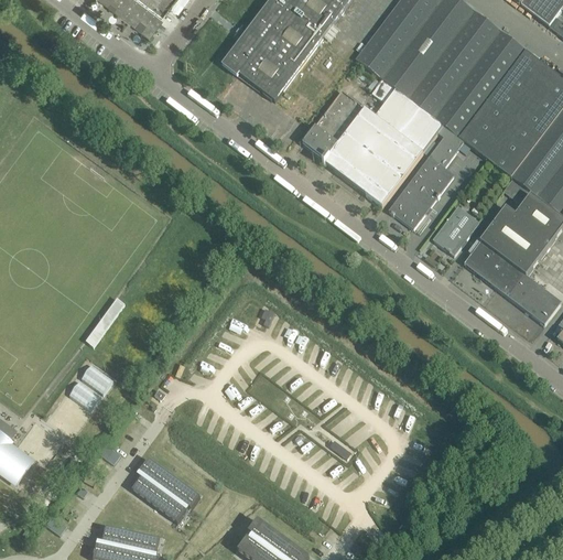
[(111,0),(123,9),(127,11),(140,21),(149,28),(163,9),(165,6),(170,0),(111,0)]
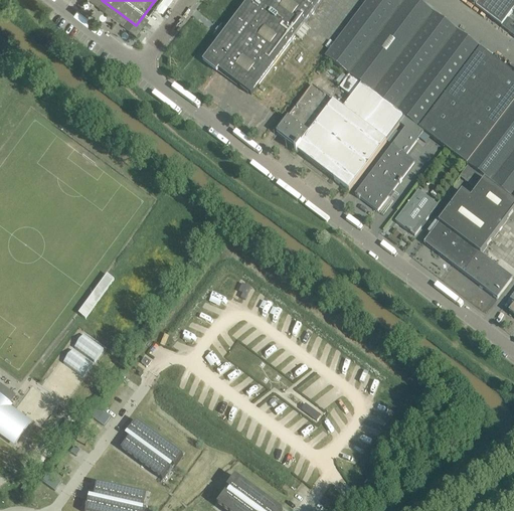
[(211,41),(202,54),(204,55),(202,57),(202,58),(213,66),(215,68),(216,68),(218,66),(249,91),(251,89),(295,31),(303,20),(318,0),(246,0),(225,28),(220,24),(219,25),(216,30),(215,31),(217,33),(220,35),(214,43),(211,41)]
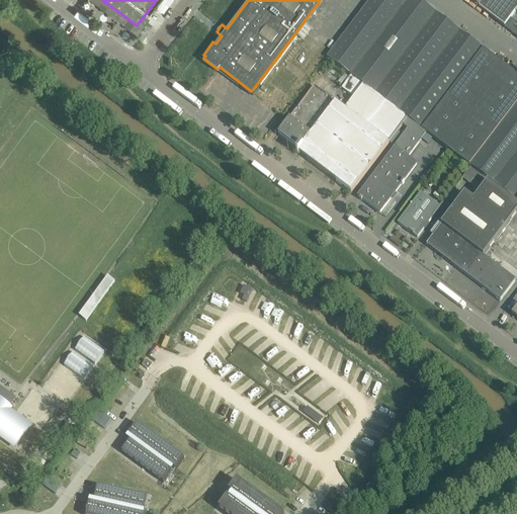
[(362,5),(326,54),(328,55),(349,71),(351,73),(406,0),(366,0),(362,5)]
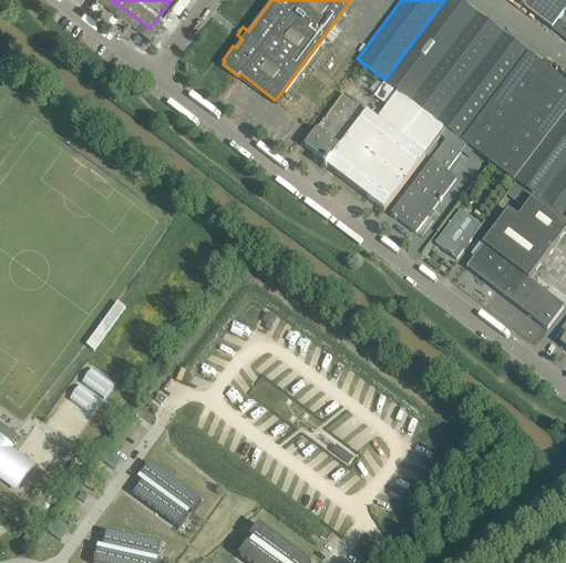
[(444,0),(384,80),(409,98),(476,10),(463,0),(444,0)]
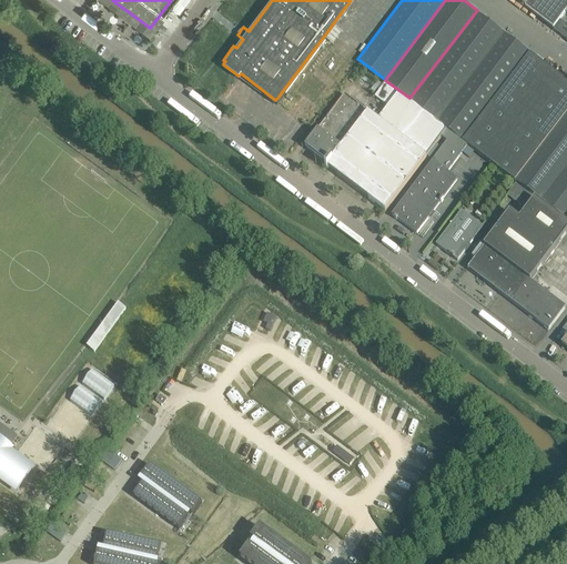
[(526,0),(524,3),(553,26),(559,17),(562,13),(565,9),(566,6),(566,0),(526,0)]
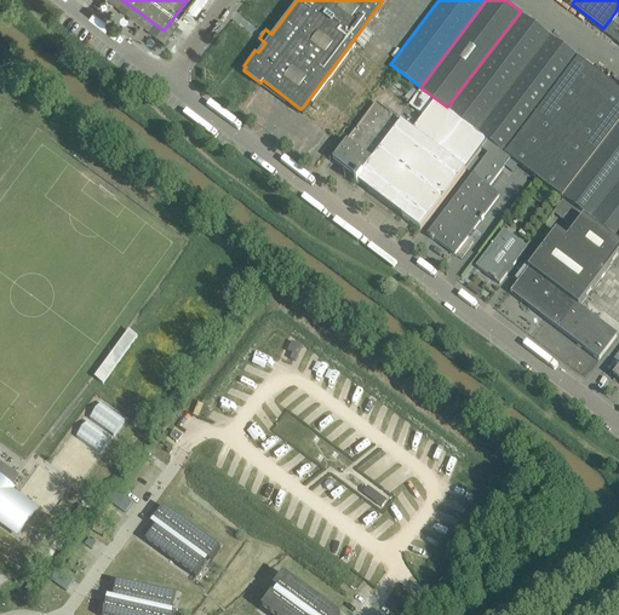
[(521,11),(447,107),(475,127),(548,32),(521,11)]
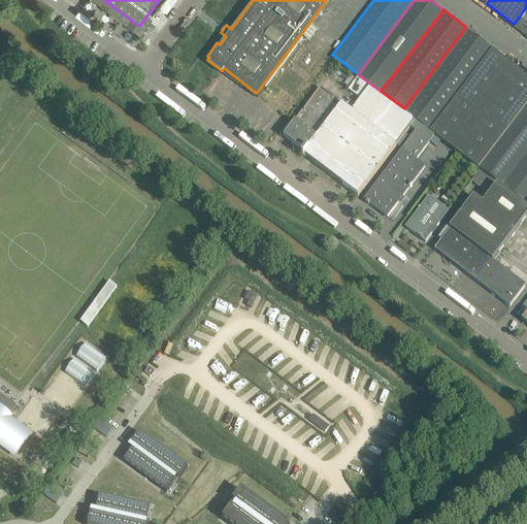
[(526,21),(520,15),(514,24),(526,33),(526,32),(526,21)]
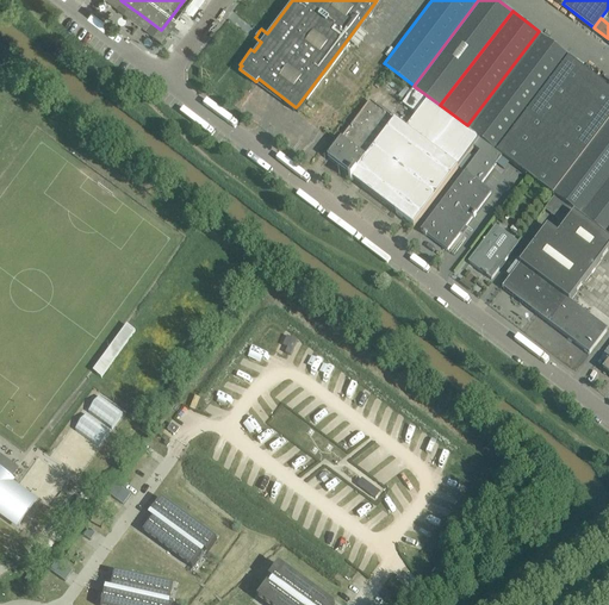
[(539,31),(467,125),(479,135),(493,145),(565,51),(539,31)]
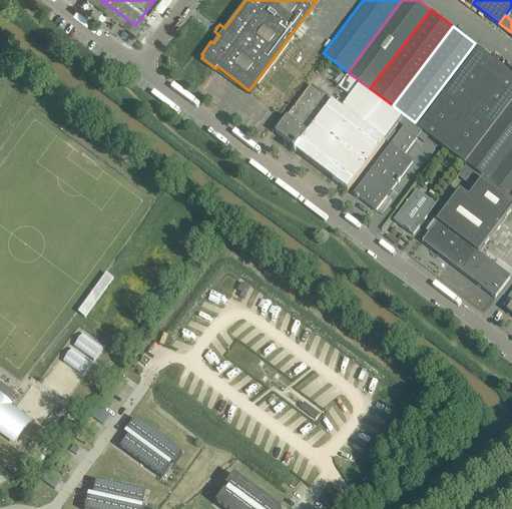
[(511,70),(475,43),(415,122),(421,127),(443,143),(464,160),(511,96),(511,70)]
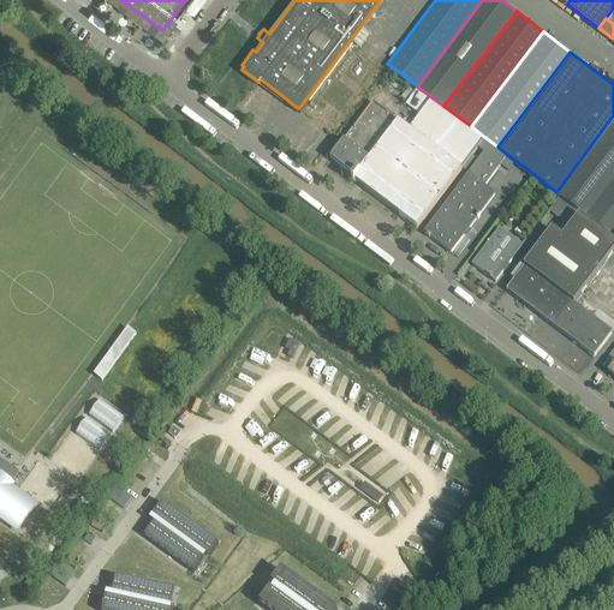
[(338,143),(329,154),(347,168),(346,169),(350,175),(353,178),(355,177),(357,179),(361,181),(364,185),(391,205),(394,208),(398,210),(409,219),(416,225),(417,223),(477,144),(483,136),(471,126),(443,106),(417,87),(406,101),(419,112),(409,126),(373,99),(343,137),(338,143)]
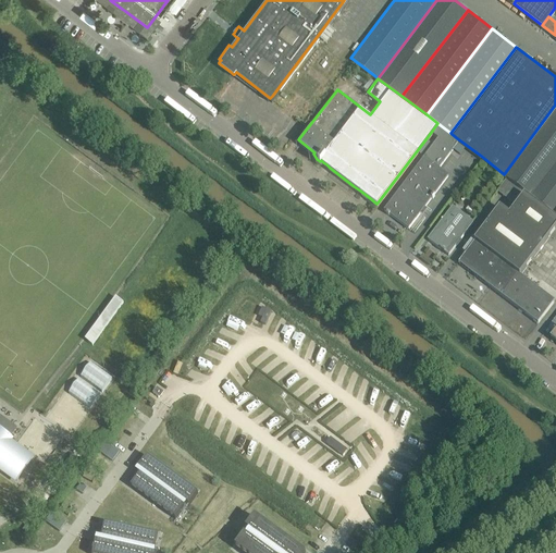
[(555,105),(504,174),(505,175),(523,189),(526,191),(528,193),(555,155),(555,105)]
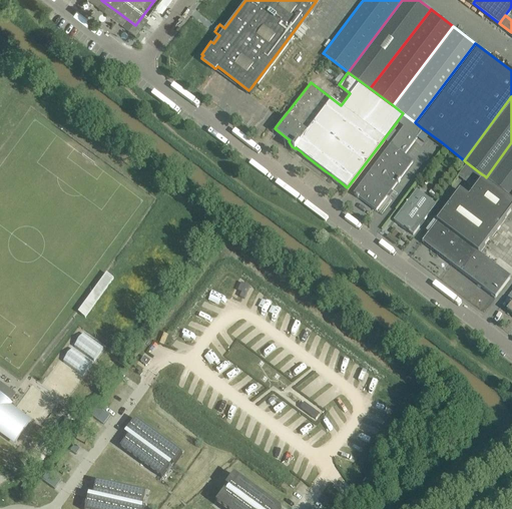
[(390,142),(353,190),(356,192),(355,193),(357,194),(358,194),(375,207),(397,178),(398,179),(400,176),(399,175),(412,158),(403,151),(421,127),(415,122),(403,113),(398,120),(404,124),(390,142)]
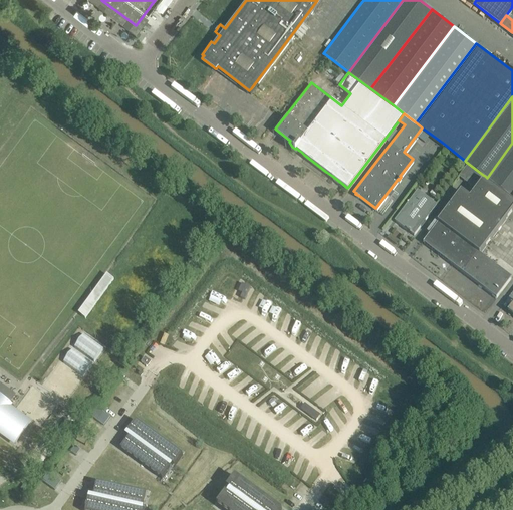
[(512,143),(487,178),(510,195),(512,191),(512,143)]
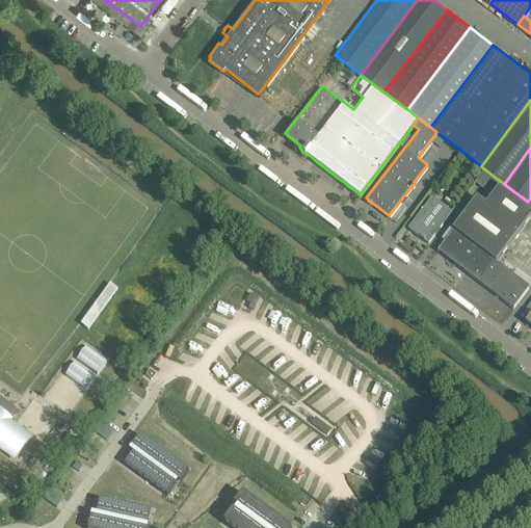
[(482,167),(474,179),(492,192),(500,181),(482,167)]
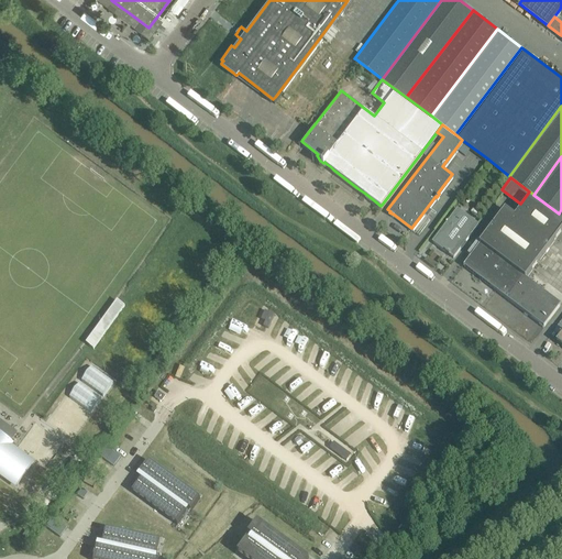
[(463,261),(463,262),(496,287),(542,322),(560,300),(532,281),(526,275),(550,242),(561,226),(561,216),(559,214),(533,195),(531,193),(515,214),(506,206),(481,238),(477,236),(466,250),(471,252),(463,261)]
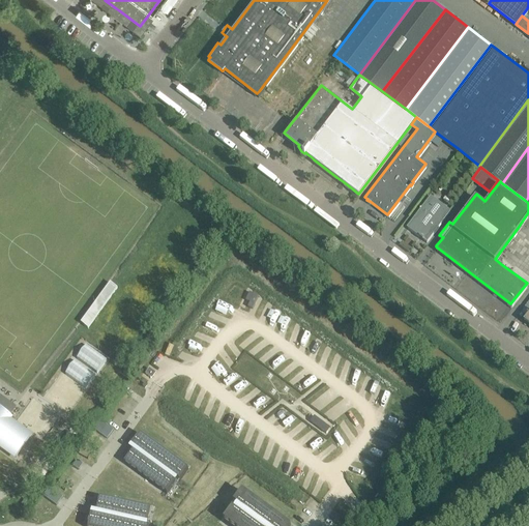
[(430,193),(406,225),(425,239),(433,230),(437,225),(449,208),(430,193)]
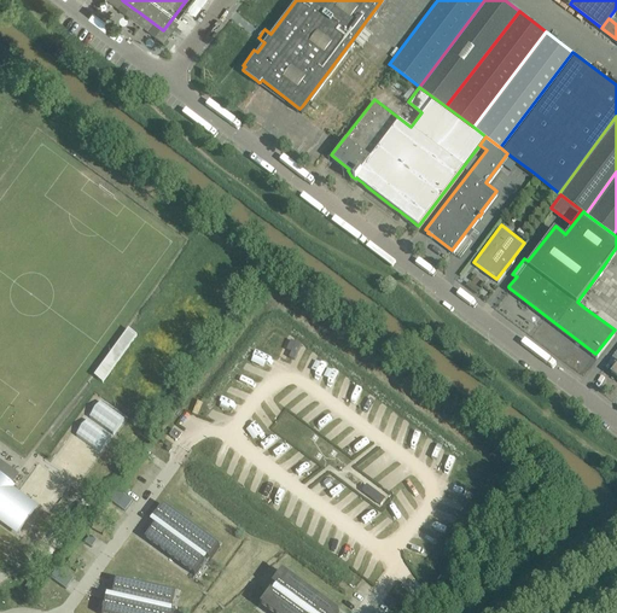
[(128,327),(93,374),(102,380),(137,333),(128,327)]
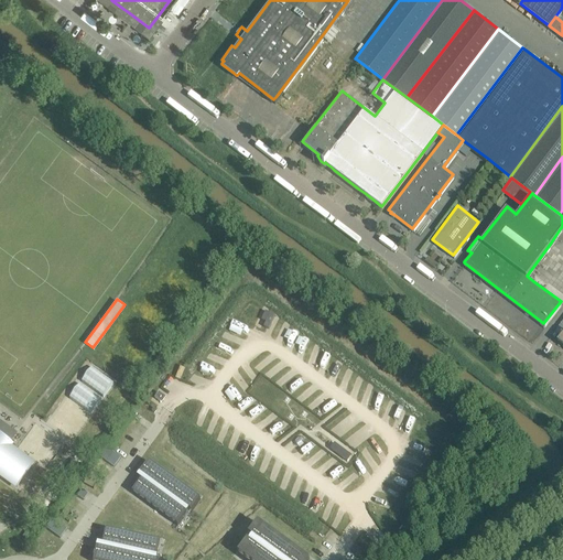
[(158,388),(154,394),(160,398),(163,392),(158,388)]
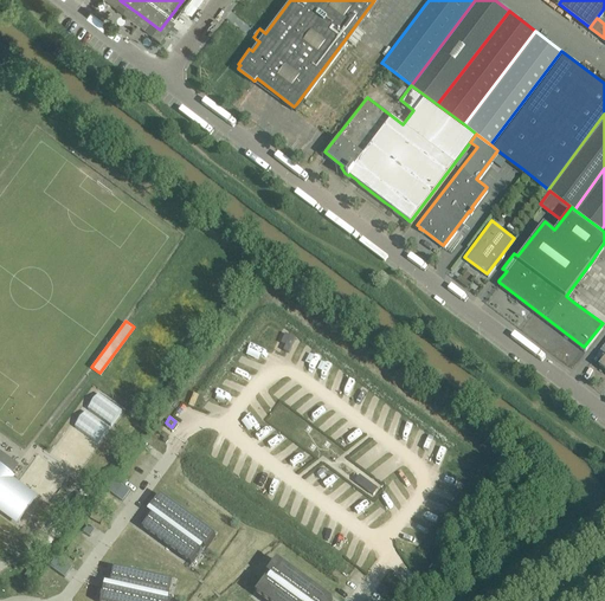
[(0,505),(17,518),(34,495),(14,480),(7,475),(11,471),(0,463),(0,505)]
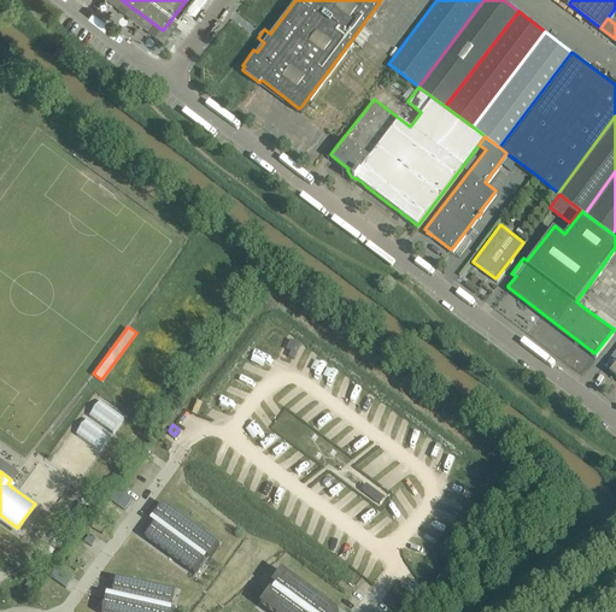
[(368,482),(363,488),(379,500),(383,493),(368,482)]
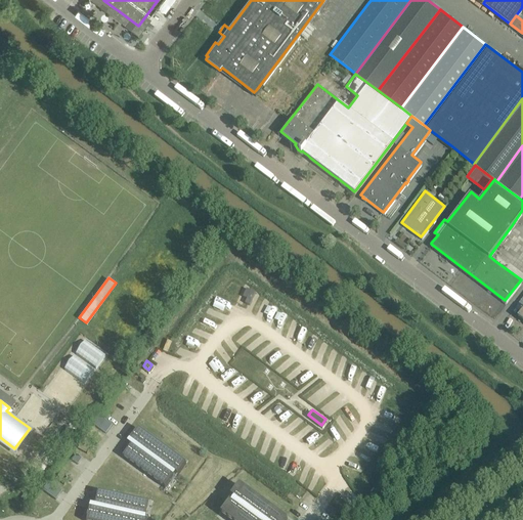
[(177,471),(185,460),(137,425),(127,439),(130,442),(122,453),(164,484),(174,470),(177,471)]
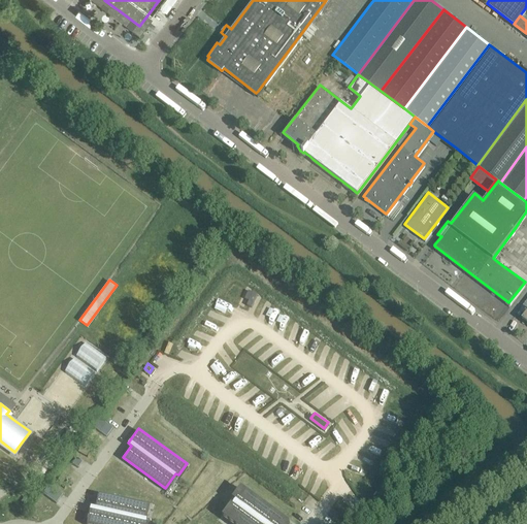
[(231,502),(222,515),(234,523),(286,523),(289,521),(240,485),(232,497),(235,500),(232,503),(231,502)]
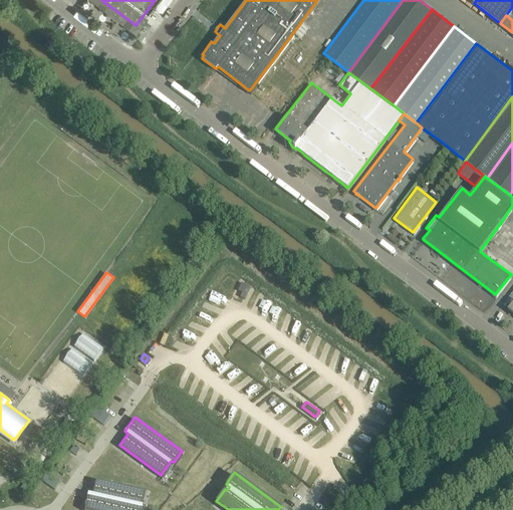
[(142,509),(143,507),(141,506),(144,490),(94,478),(91,492),(86,491),(82,508),(90,509),(142,509)]
